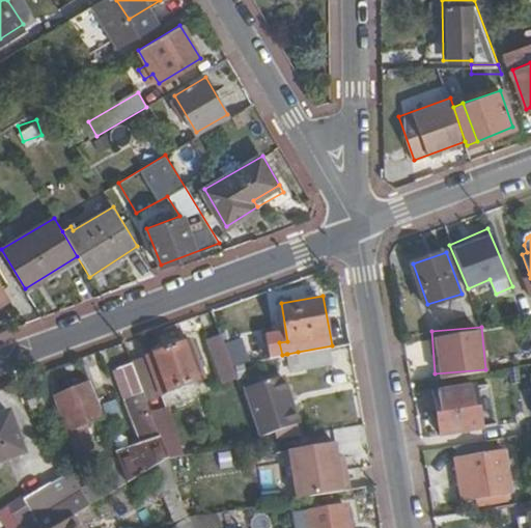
[(224,382),(236,378),(232,365),(220,333),(207,338),(224,382)]
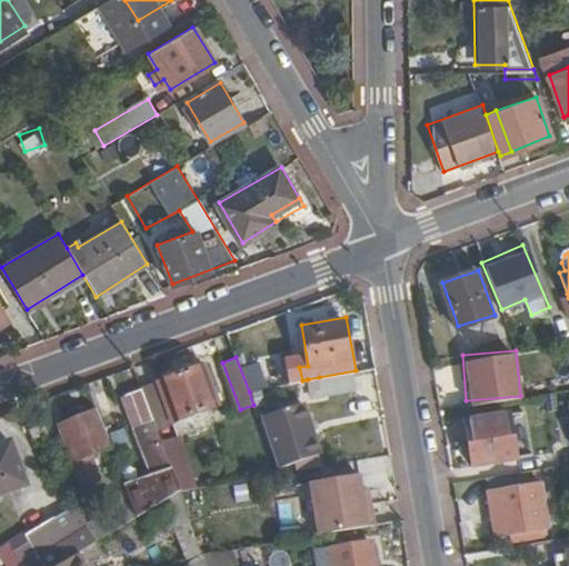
[(202,366),(142,389),(153,420),(179,489),(202,485),(182,430),(169,436),(166,425),(217,405),(202,366)]
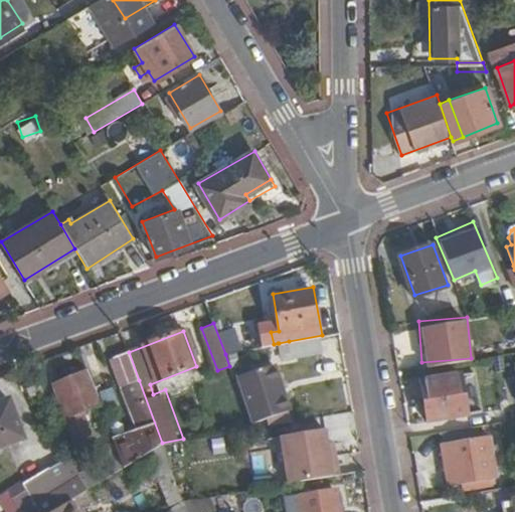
[(324,349),(322,335),(289,341),(292,356),(324,349)]
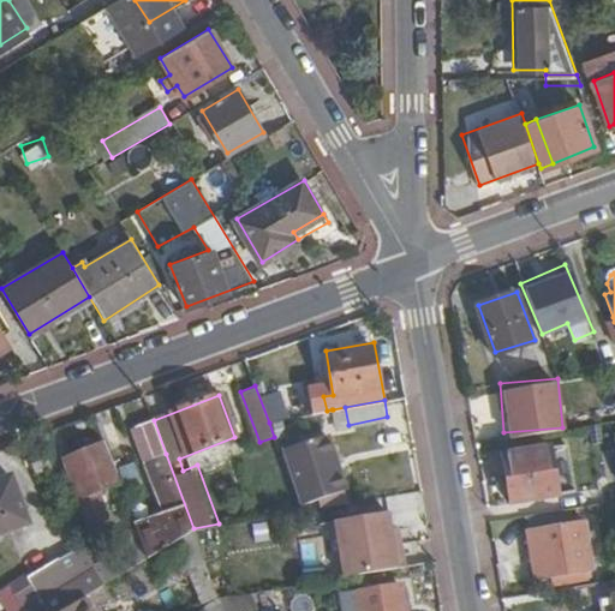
[(333,409),(332,409),(335,427),(348,425),(345,407),(335,409),(333,409)]
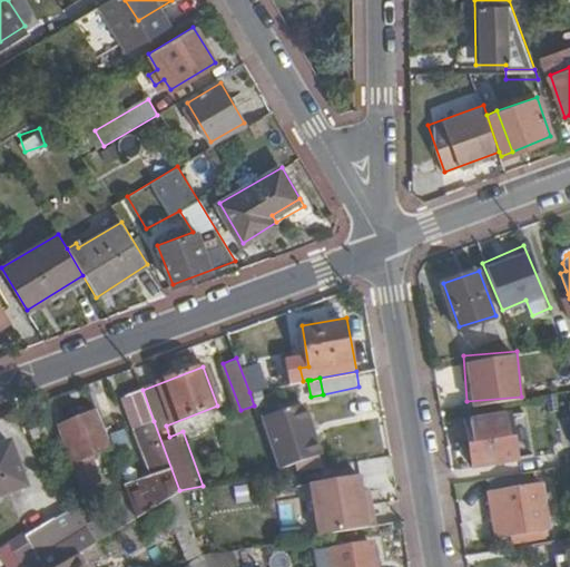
[(154,421),(143,390),(125,396),(137,428),(154,421)]
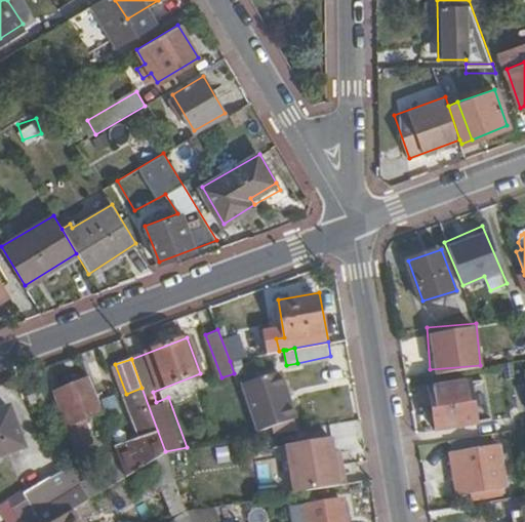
[(241,386),(258,432),(292,418),(276,372),(241,386)]
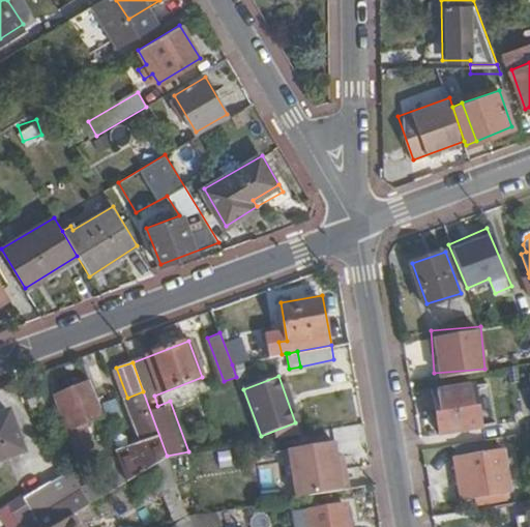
[(81,489),(90,503),(126,480),(115,452),(114,447),(100,455),(88,421),(102,416),(90,382),(54,394),(83,468),(99,462),(106,473),(81,489)]
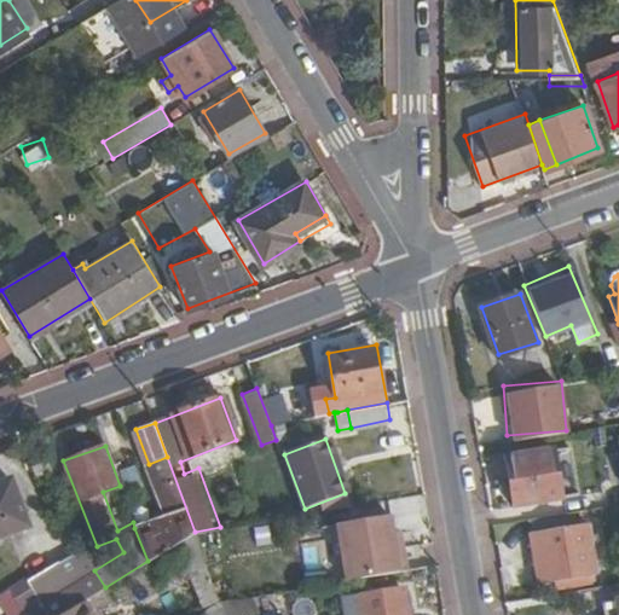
[(553,448),(505,456),(513,503),(560,495),(553,448)]
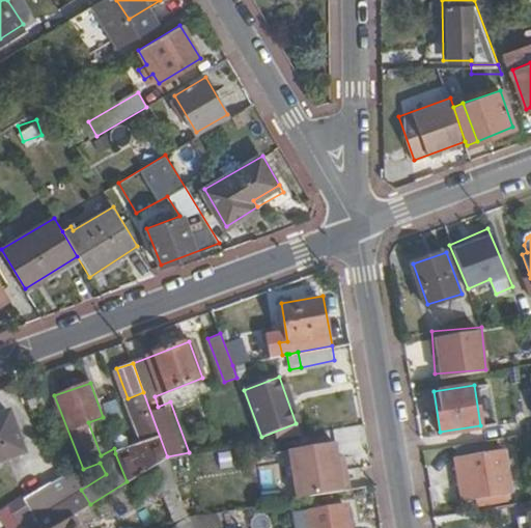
[(115,453),(127,481),(167,456),(143,392),(128,398),(144,442),(115,453)]
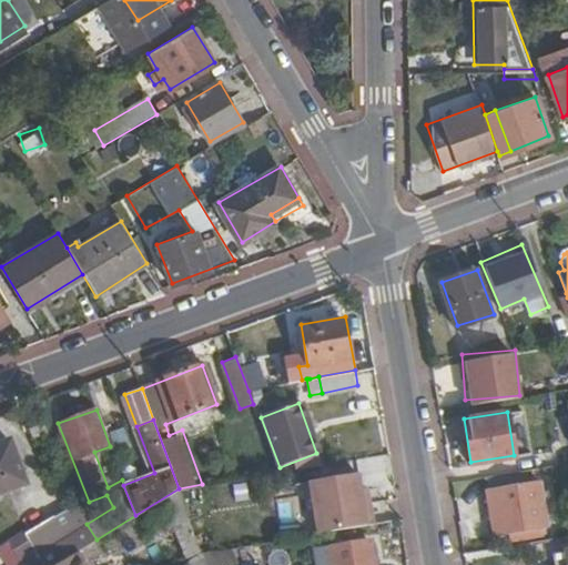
[(34,444),(48,439),(41,423),(29,427),(34,444)]
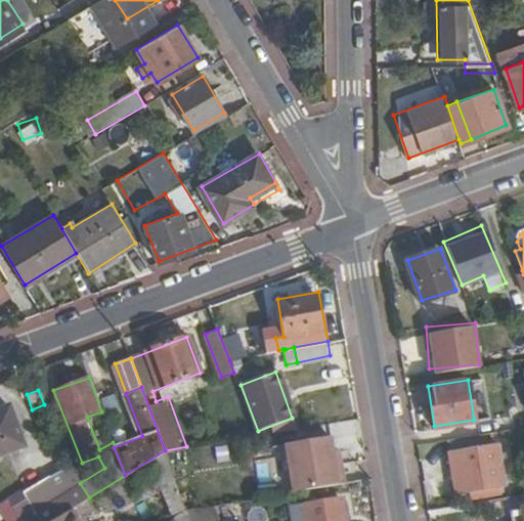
[(0,453),(24,445),(8,404),(0,406),(0,453)]
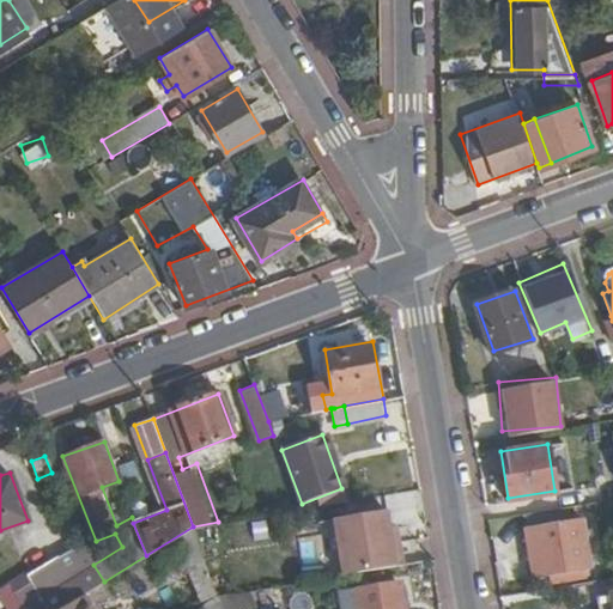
[(578,501),(522,511),(525,528),(581,518),(578,501)]
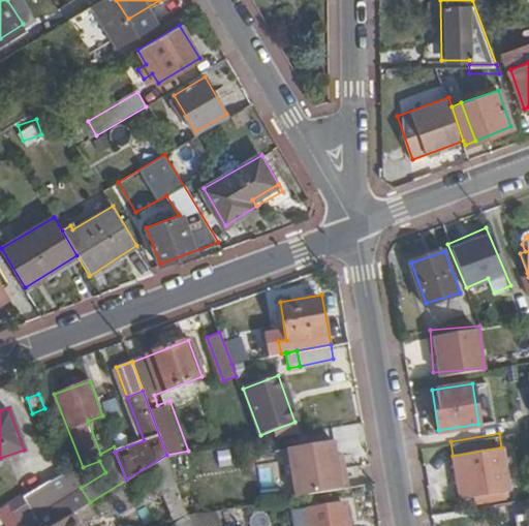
[(333,439),(286,447),(294,495),(346,487),(343,466),(337,467),(333,439)]
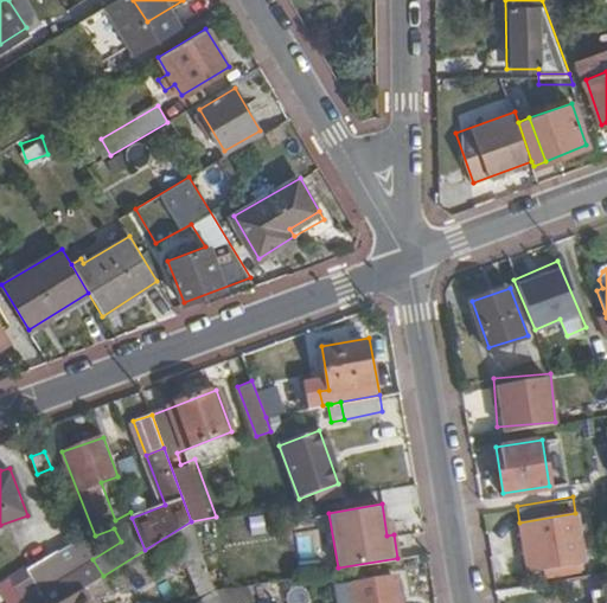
[(575,513),(519,523),(528,568),(583,559),(575,513)]
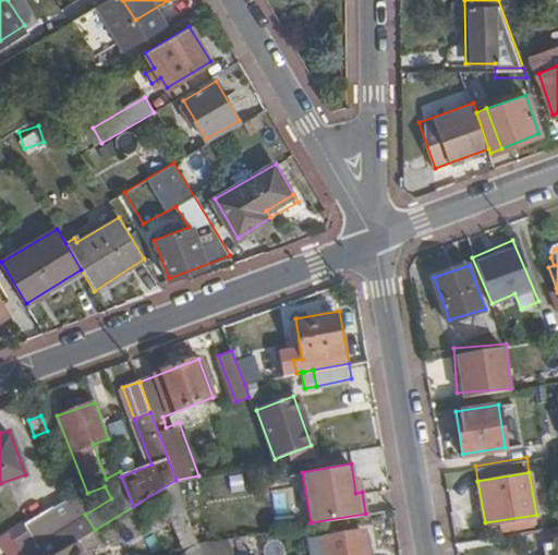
[(52,505),(65,496),(55,475),(49,480),(40,485),(52,505)]
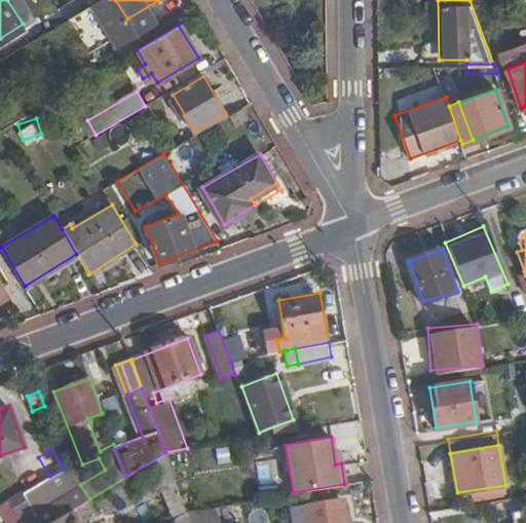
[(71,463),(62,468),(49,476),(6,500),(20,522),(49,522),(71,511),(85,501),(71,463)]
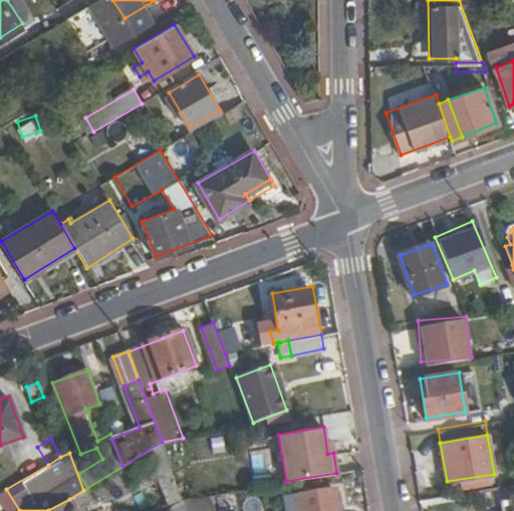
[(300,510),(338,510),(335,489),(298,495),(300,510)]
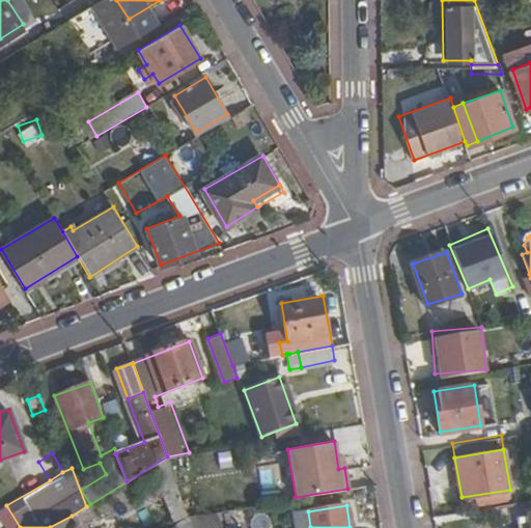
[(218,509),(189,515),(194,527),(216,527),(223,525),(218,509)]
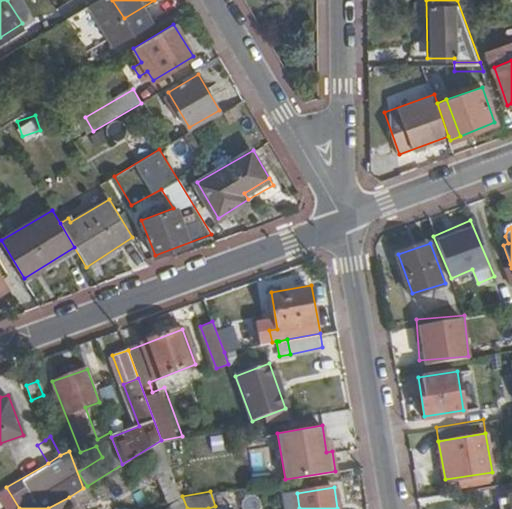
[(287,494),(289,508),(299,508),(297,493),(287,494)]
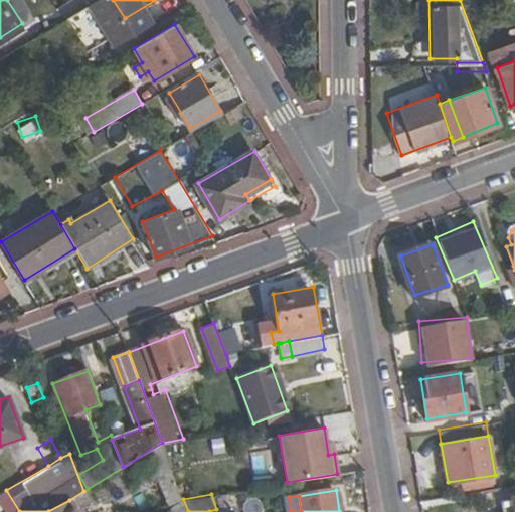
[(188,511),(183,499),(172,506),(173,511),(188,511)]
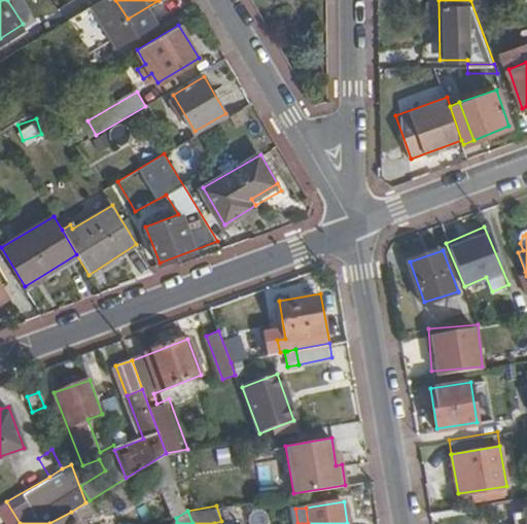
[(78,523),(71,512),(49,523),(78,523)]
